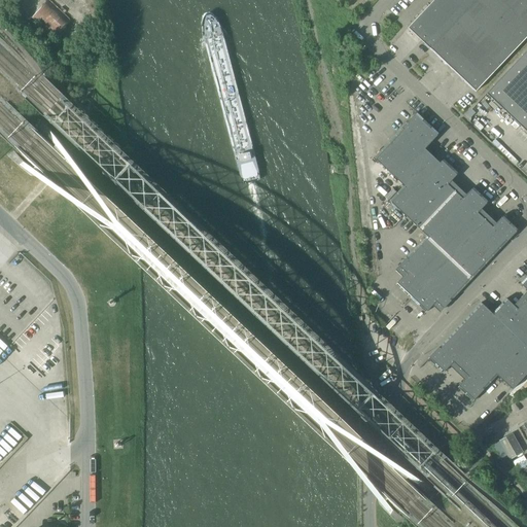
[(408,28),(430,49),(465,12),(452,0),(434,0),(419,16),(408,28)]
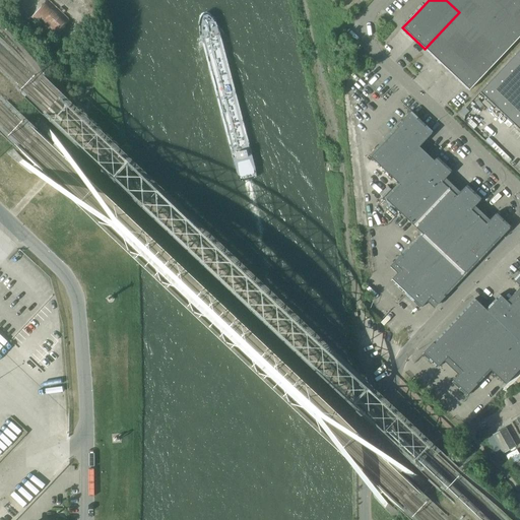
[(446,0),(459,12),(470,0),(446,0)]
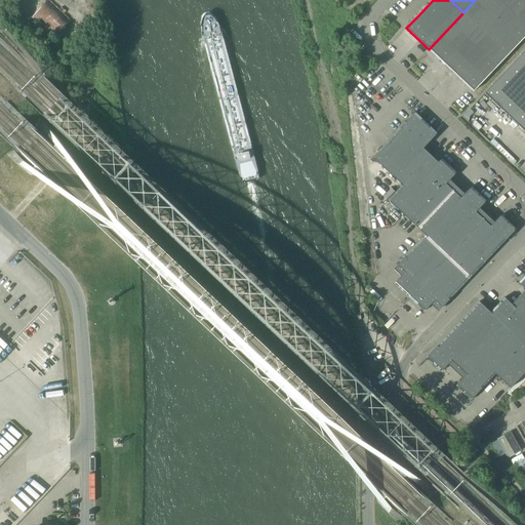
[(475,0),(463,12),(486,33),(517,0),(475,0)]
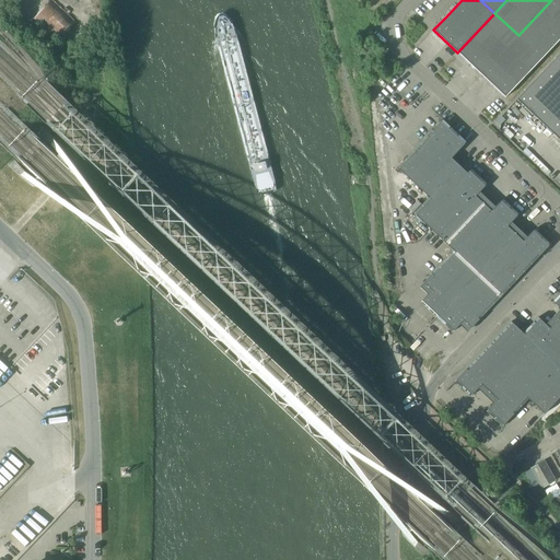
[(559,0),(551,0),(518,35),(543,58),(559,39),(559,0)]
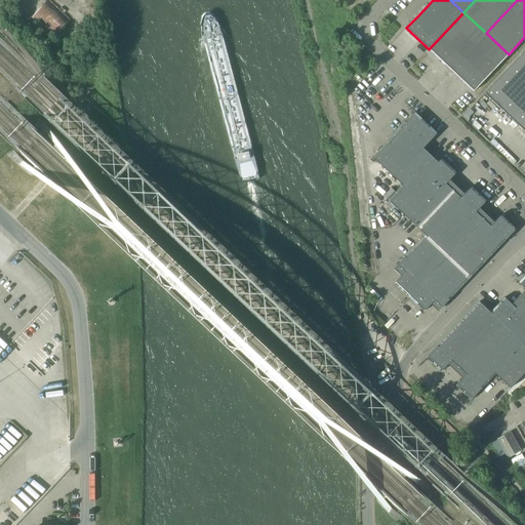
[(48,1),(31,18),(53,40),(70,22),(48,1)]
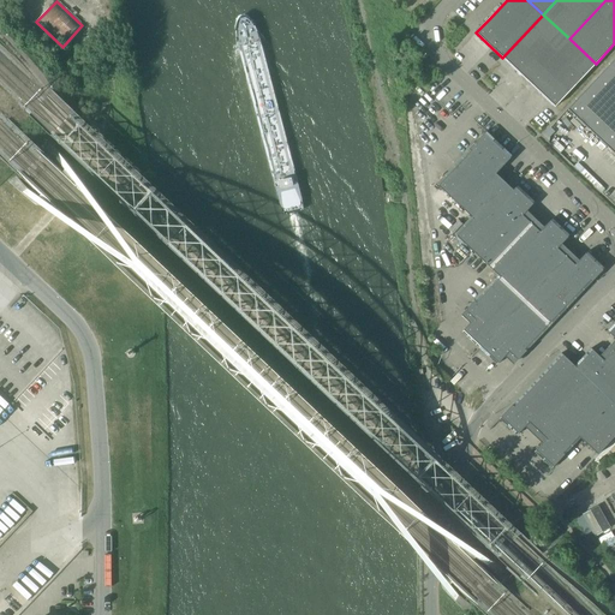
[(502,58),(529,83),(569,39),(543,15),(502,58)]
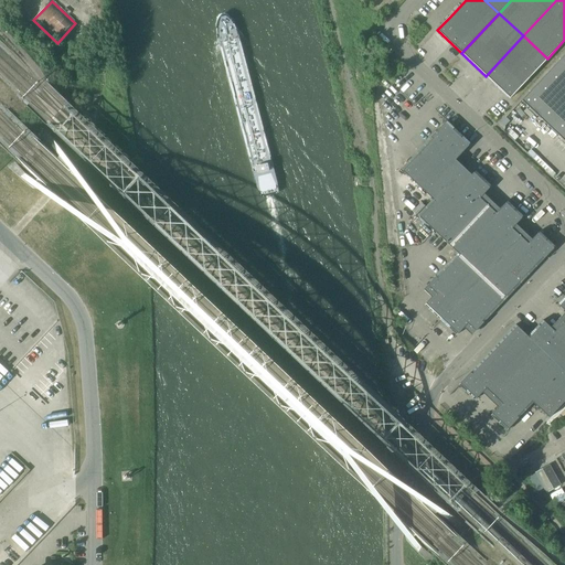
[(523,35),(486,76),(510,99),(547,59),(523,35)]
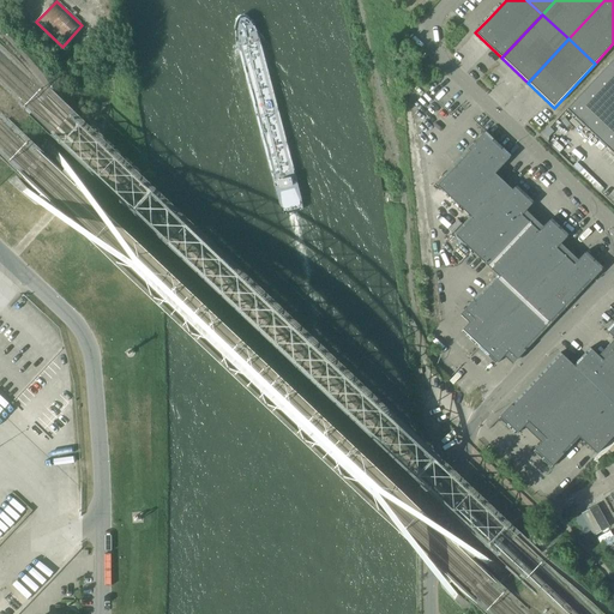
[(613,59),(567,109),(613,154),(613,59)]
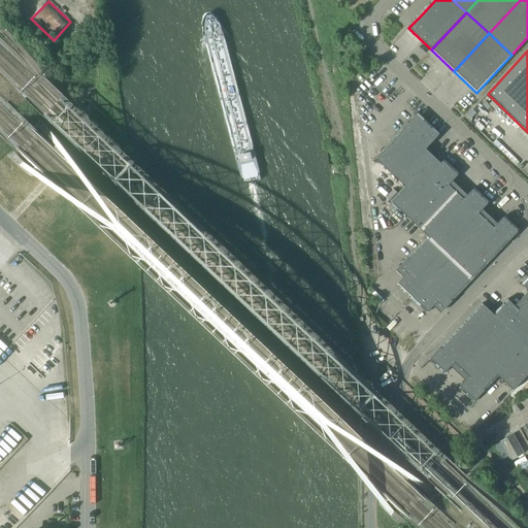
[(390,201),(405,216),(452,167),(447,162),(444,160),(441,162),(440,163),(426,150),(437,137),(439,134),(437,132),(420,116),(418,113),(415,116),(374,158),(404,187),(390,201)]
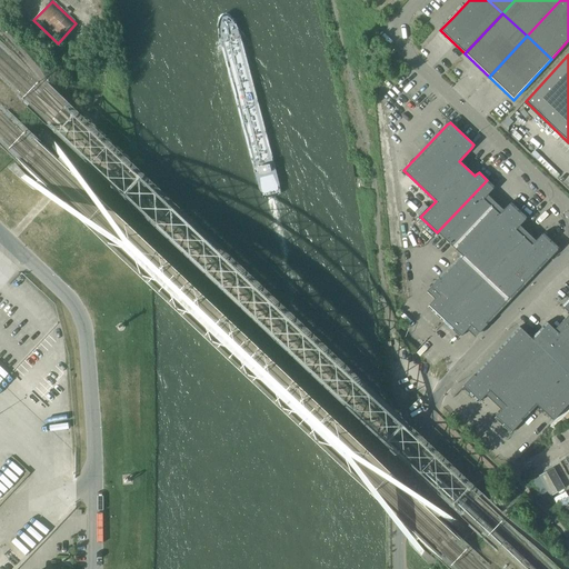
[(437,232),(452,247),(491,207),(483,200),(492,190),(495,188),(492,185),(487,180),(437,232)]
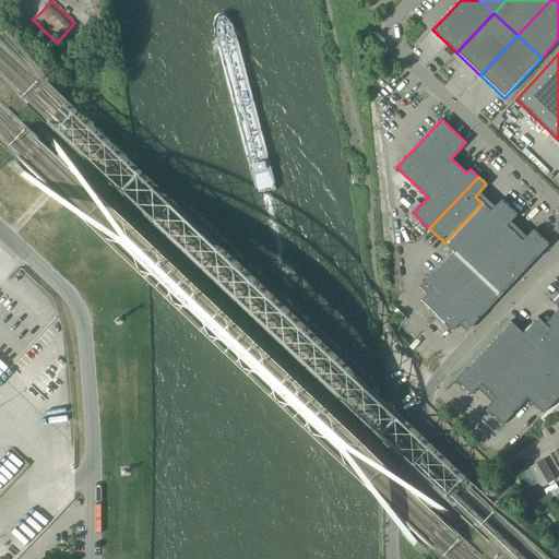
[(444,242),(453,251),(460,257),(510,206),(504,202),(502,199),(499,202),(490,211),(483,203),(444,242)]
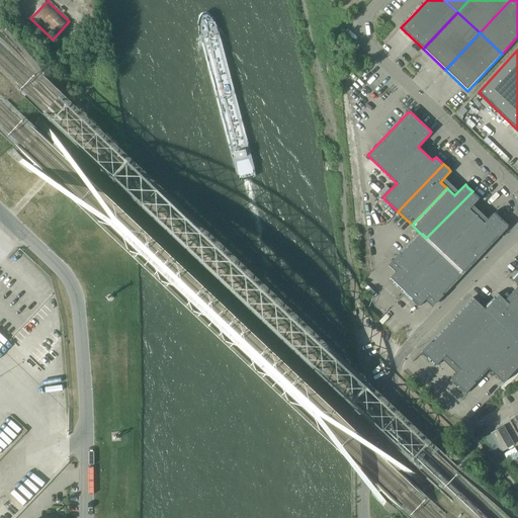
[(472,191),(426,238),(441,253),(477,217),(469,209),(478,201),(480,198),(478,196),(472,191)]
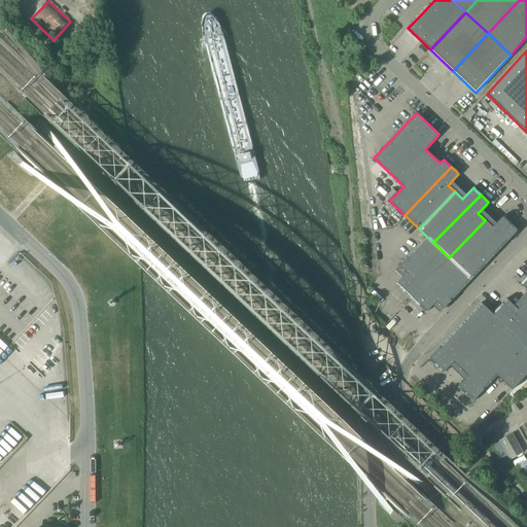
[(449,257),(450,257),(467,275),(475,267),(480,271),(518,231),(505,218),(503,216),(500,218),(492,227),(485,220),(449,257)]
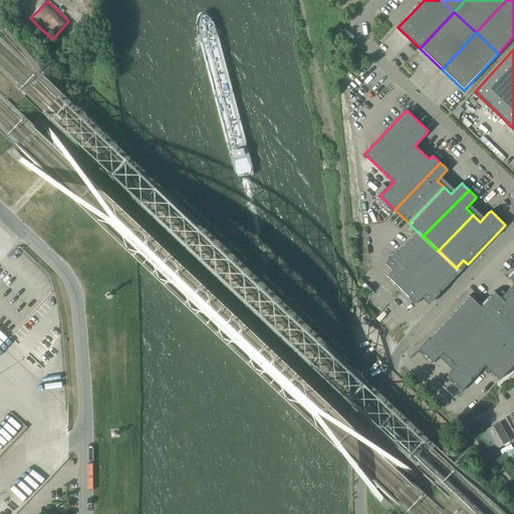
[(389,280),(401,291),(439,251),(438,251),(423,236),(417,231),(389,260),(397,266),(389,275),(386,277),(389,280)]
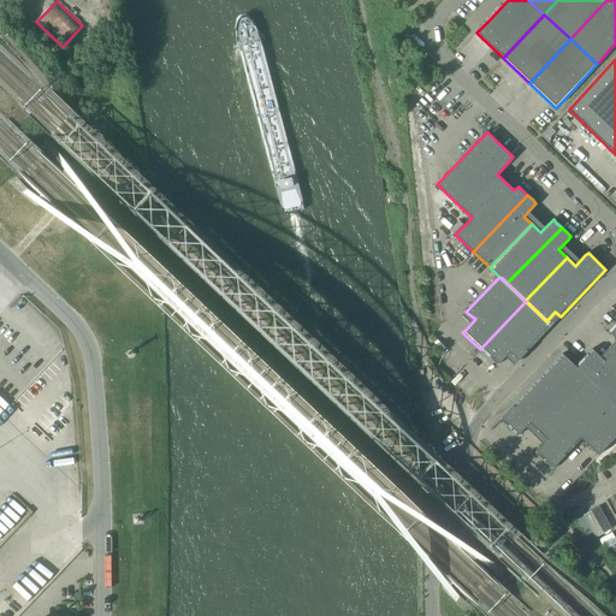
[(526,301),(480,349),(495,363),(497,366),(501,362),(510,353),(519,361),(551,326),(546,321),(526,301)]
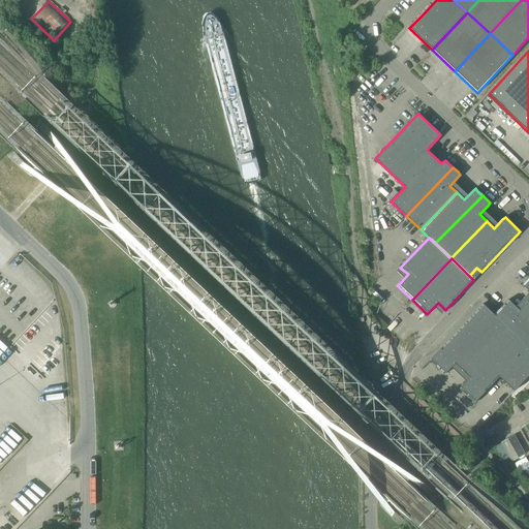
[(476,268),(469,276),(473,280),(481,272),(476,268)]
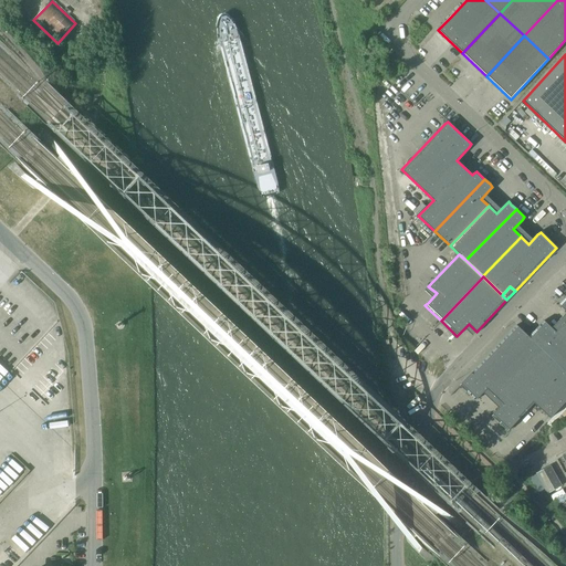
[(528,336),(541,348),(565,371),(565,326),(563,324),(556,332),(547,324),(546,324),(544,321),(541,324),(528,336)]
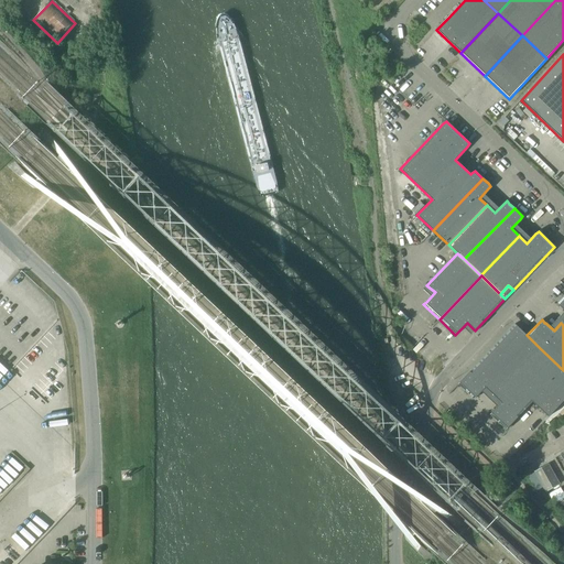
[(486,388),(494,396),(539,347),(527,335),(514,324),(457,384),(470,397),(472,397),(474,400),(476,397),(477,397),(486,388)]
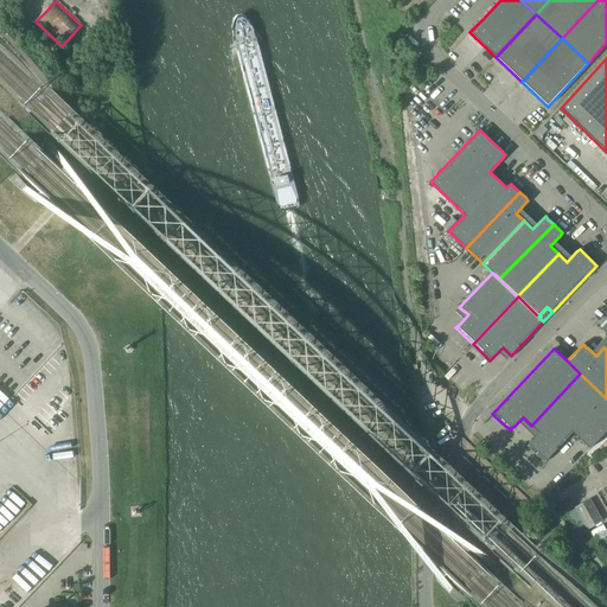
[(580,374),(531,426),(540,433),(530,443),(528,446),(544,462),(573,433),(606,398),(580,374)]
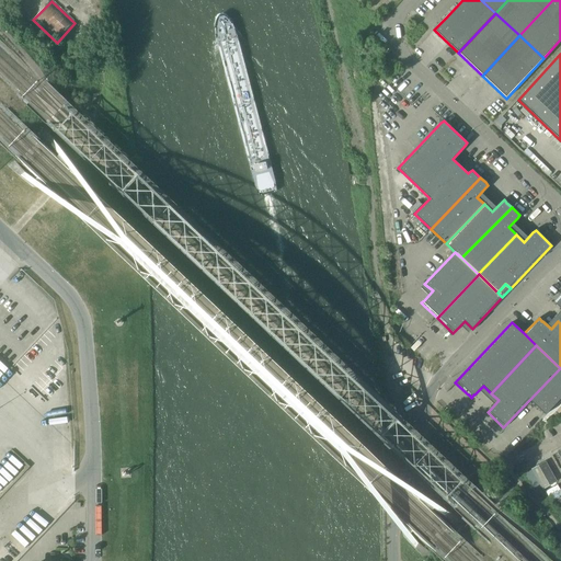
[(560,398),(560,368),(529,400),(546,415),(560,398)]
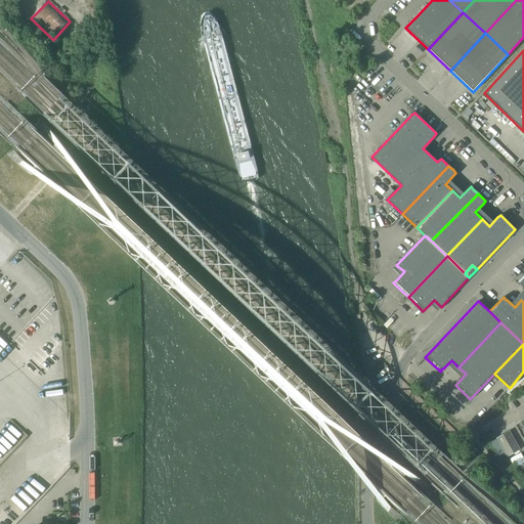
[(496,439),(507,456),(519,449),(510,432),(496,439)]
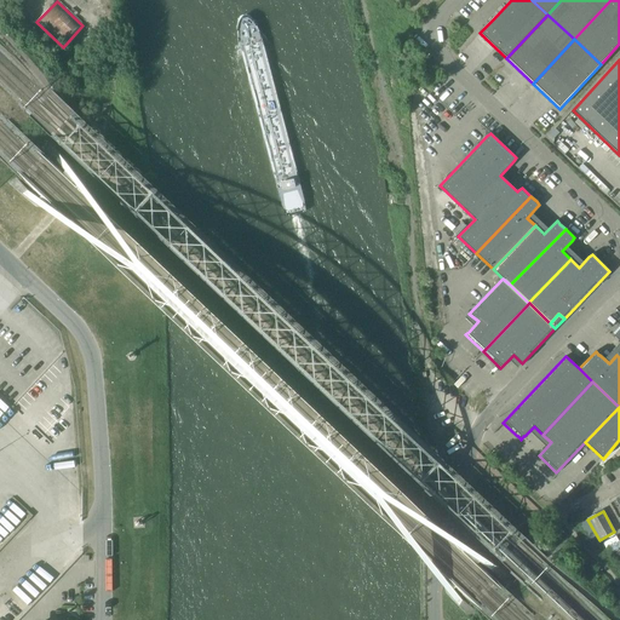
All buildings are outlined.
